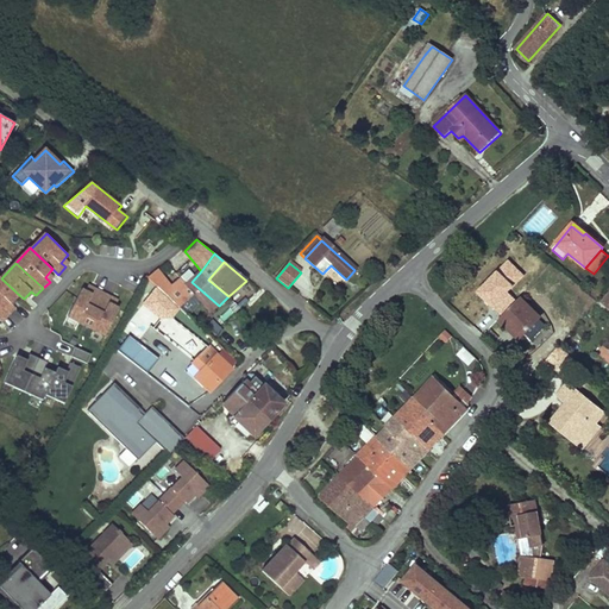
[(50,282),(55,276),(50,271),(45,277),(50,282)]
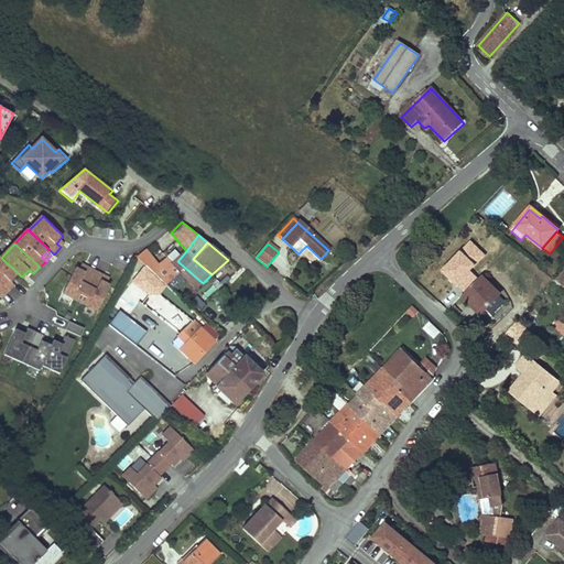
[(1,258),(0,256),(0,283),(9,291),(14,284),(13,283),(10,281),(14,277),(18,273),(1,258)]
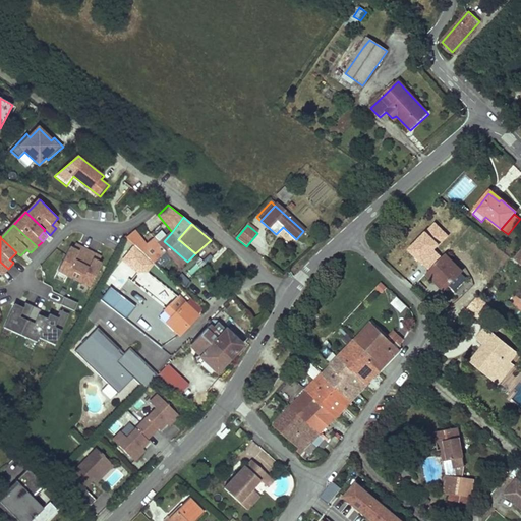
[(181,267),(187,262),(164,241),(163,242),(162,242),(147,256),(154,264),(167,251),(181,267)]
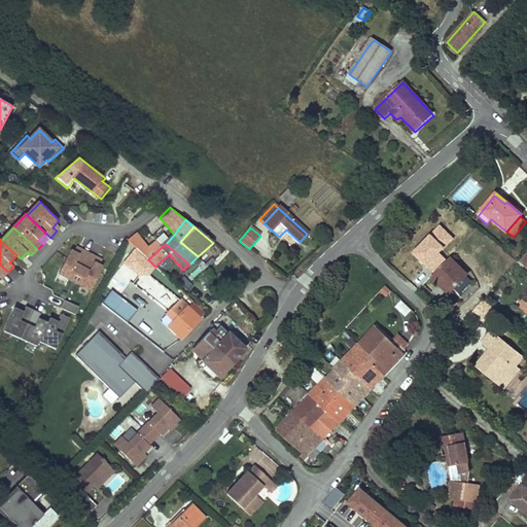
[(411,248),(396,262),(405,272),(420,257),(411,248)]
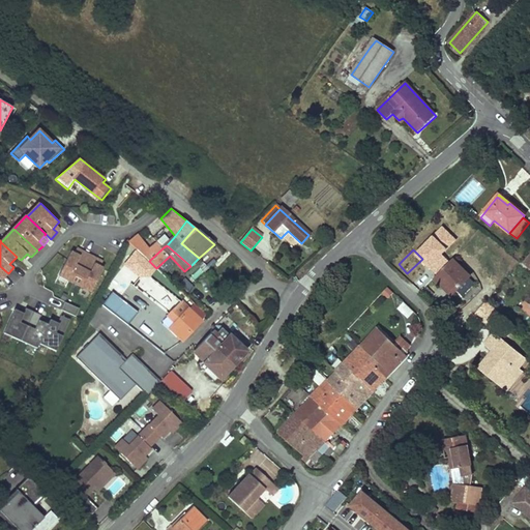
[(71,253),(59,275),(76,284),(90,256),(83,252),(80,257),(75,254),(71,253)]
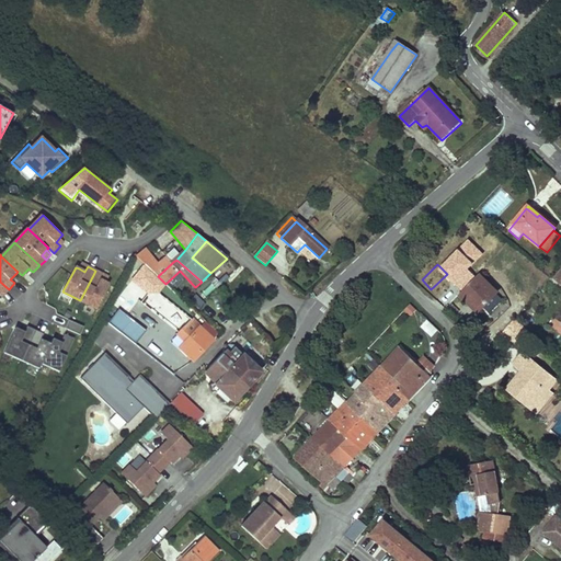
[(80,300),(98,309),(110,285),(106,283),(101,279),(104,275),(95,271),(80,300)]
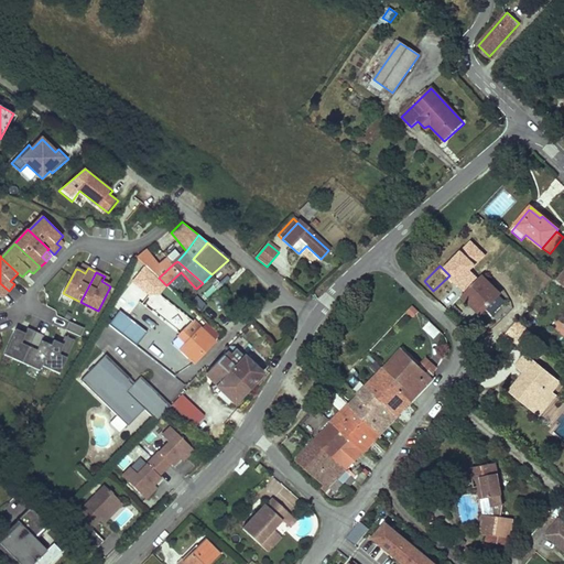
[(464,297),(473,306),(475,304),(483,312),(485,308),(499,295),(500,294),(483,278),(464,297)]
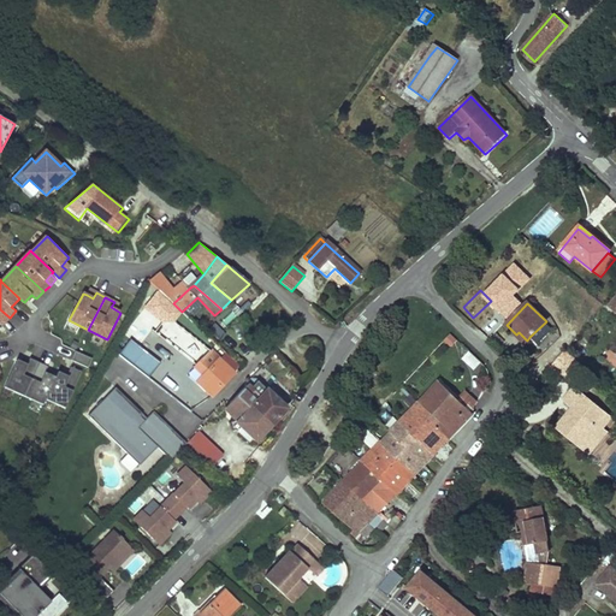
[(529,337),(538,344),(552,330),(545,323),(529,337)]
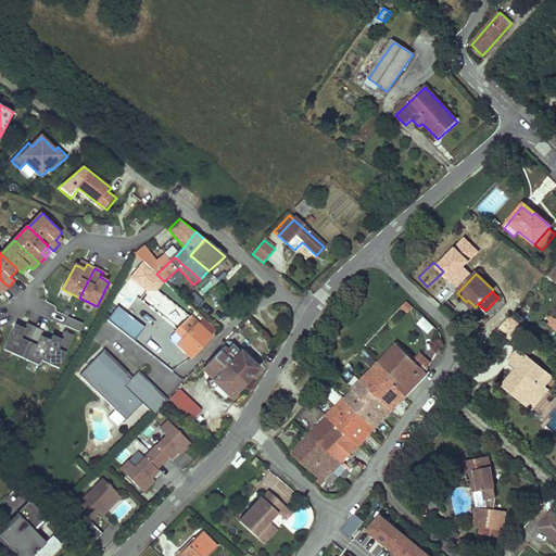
[(118,306),(108,320),(135,342),(146,328),(118,306)]
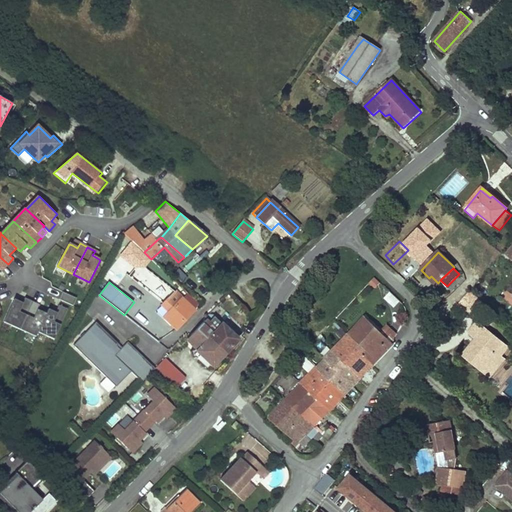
[(470,291),(457,305),(472,319),(485,305),(470,291)]
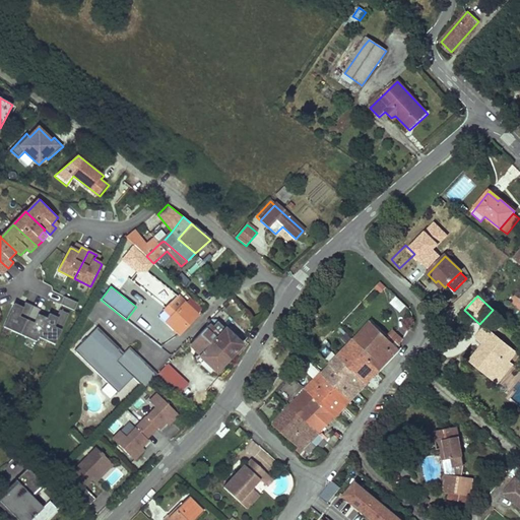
[(64,297),(61,304),(75,311),(78,303),(64,297)]
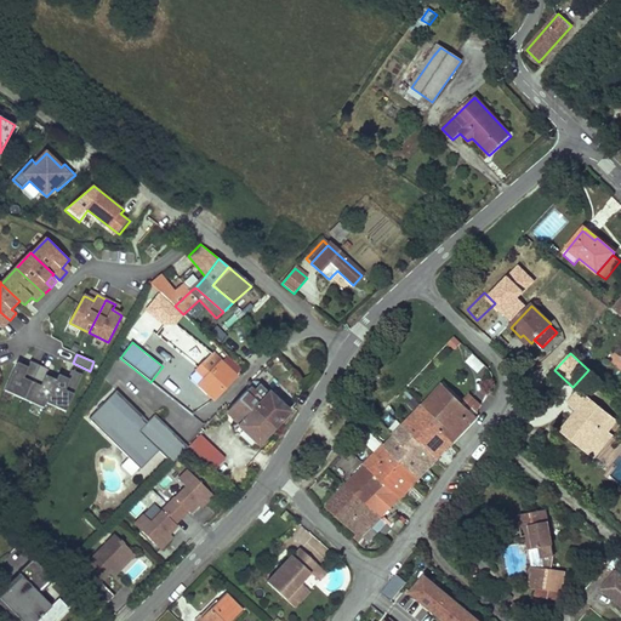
[(472,355),(465,363),(478,375),(485,368),(472,355)]
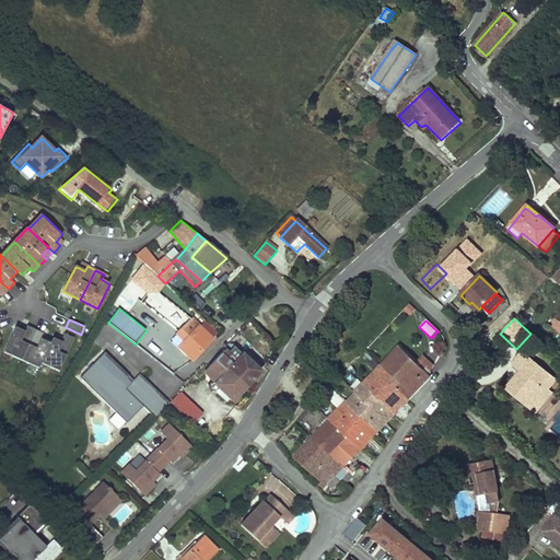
[(16,327),(4,352),(22,361),(36,329),(27,326),(27,327),(25,331),(20,329),(16,327)]
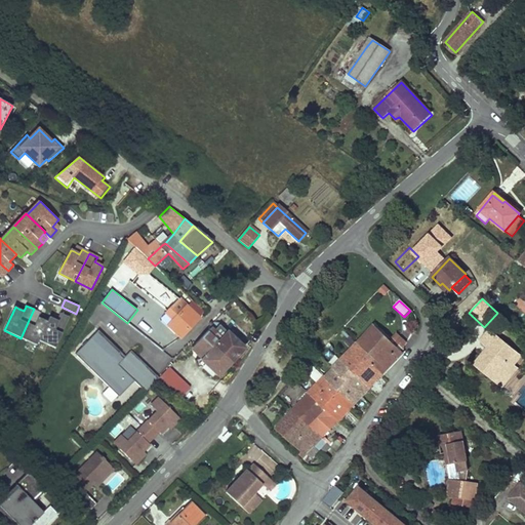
[(169,325),(182,337),(199,318),(187,307),(169,325)]
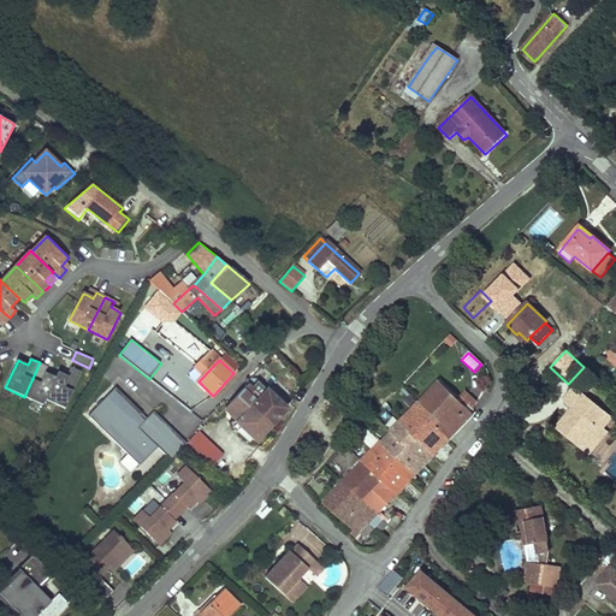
[(40,362),(24,397),(43,406),(46,400),(57,378),(53,375),(46,373),(48,368),(49,367),(40,362)]
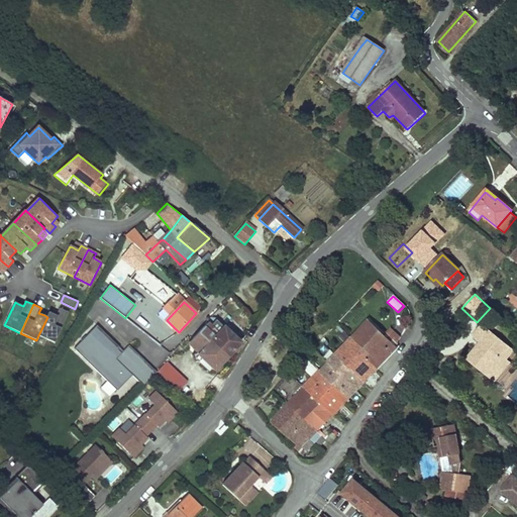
[(53,314),(49,312),(47,317),(38,335),(56,343),(69,312),(60,308),(59,312),(57,315),(53,314)]
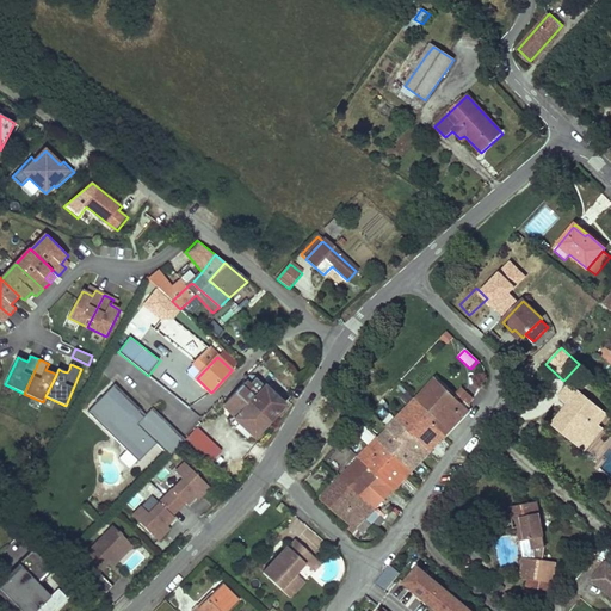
[(235,393),(251,406),(266,388),(255,378),(248,377),(246,376),(244,378),(242,381),(244,382),(235,393)]
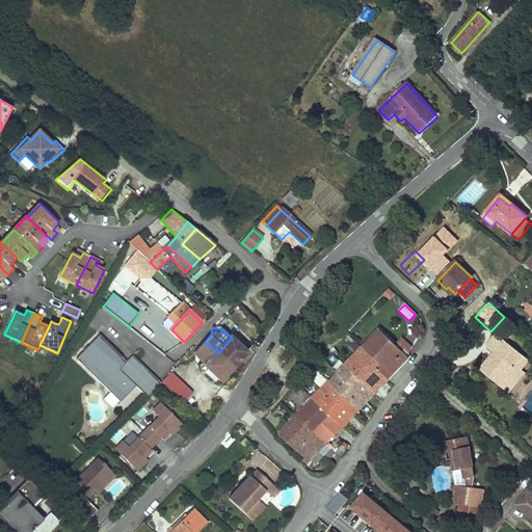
[(374,368),(387,379),(408,356),(407,356),(395,345),(379,329),(362,348),(378,364),(374,368)]
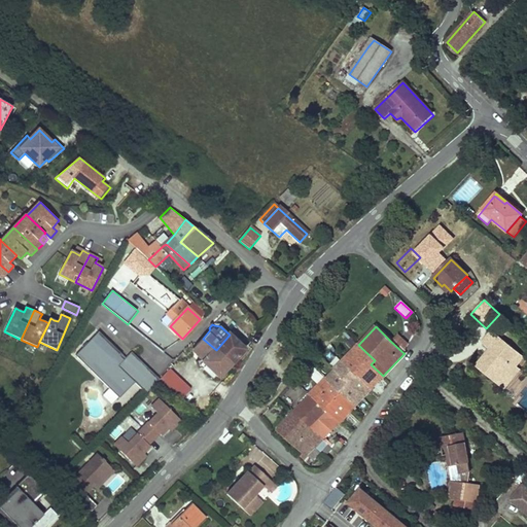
[(117,397),(133,381),(144,392),(153,383),(157,378),(129,351),(121,358),(117,355),(119,353),(97,330),(85,342),(84,341),(80,345),(81,346),(73,354),(107,387),(116,396),(117,397)]
